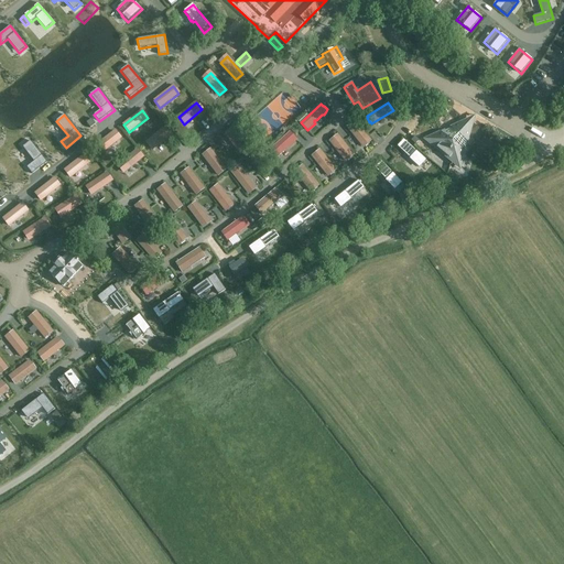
[(91,119),(86,122),(90,128),(95,123),(91,119)]
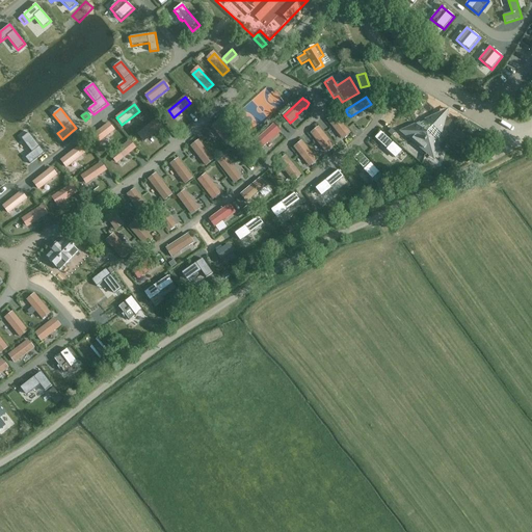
[(335,114),(327,121),(343,139),(344,137),(345,138),(349,136),(348,135),(349,133),(335,114)]
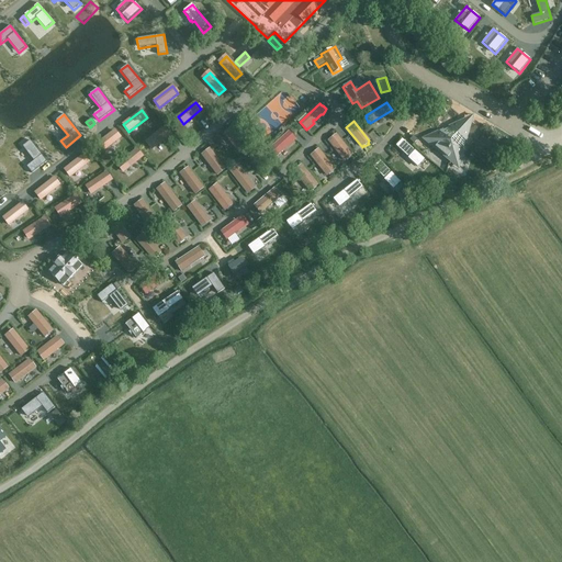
[(427,138),(426,143),(454,167),(459,166),(470,125),(464,121),(427,138)]
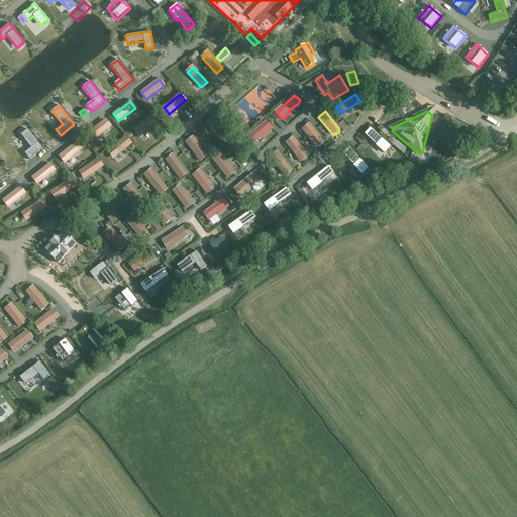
[(157,123),(151,117),(135,130),(140,136),(157,123)]
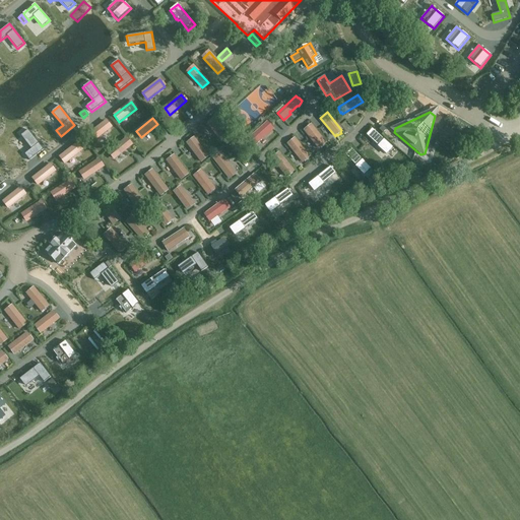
[(209,122),(208,124),(222,142),(229,137),(215,119),(213,120),(212,119),(209,122)]
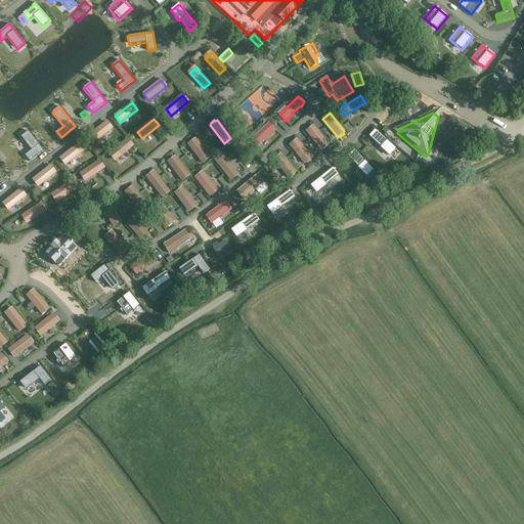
[(106,122),(90,135),(94,142),(112,129),(106,122)]
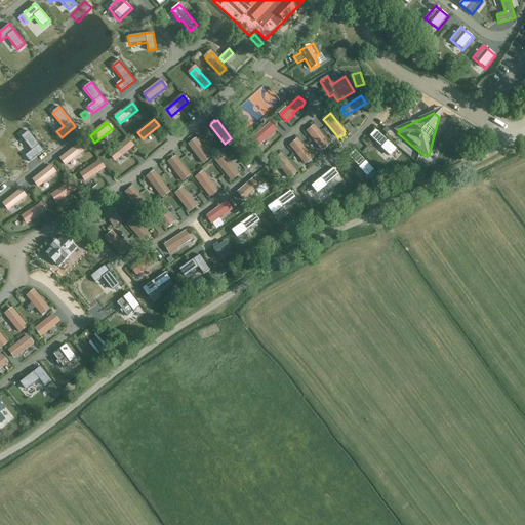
[(270,123),(250,140),(256,148),(267,137),(268,138),(277,130),(270,123)]
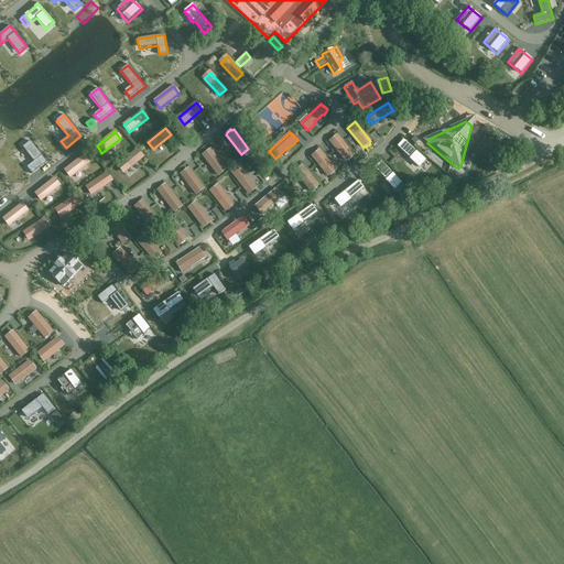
[(337,136),(329,142),(346,162),(348,161),(348,162),(353,159),(351,158),(354,156),(337,136)]
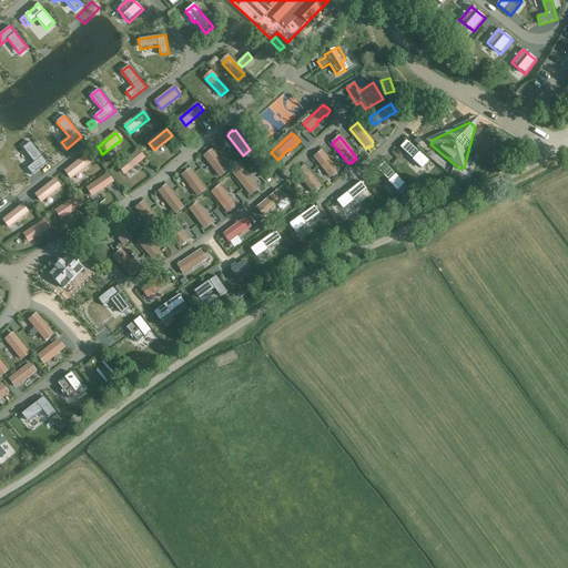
[(406,140),(399,148),(413,159),(412,160),(416,164),(418,163),(423,168),(429,161),(406,140)]
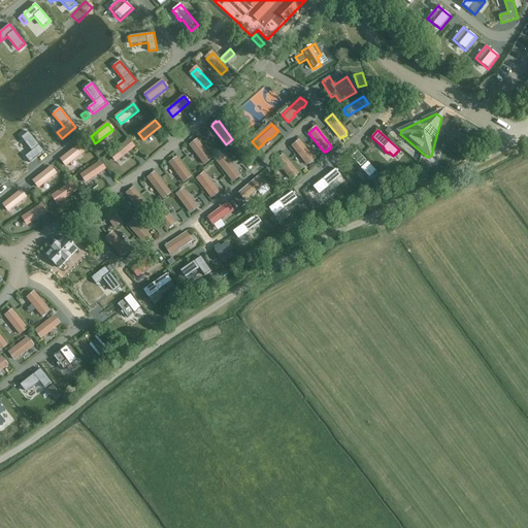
[(26,157),(30,163),(44,152),(29,132),(21,137),(32,152),(26,157)]
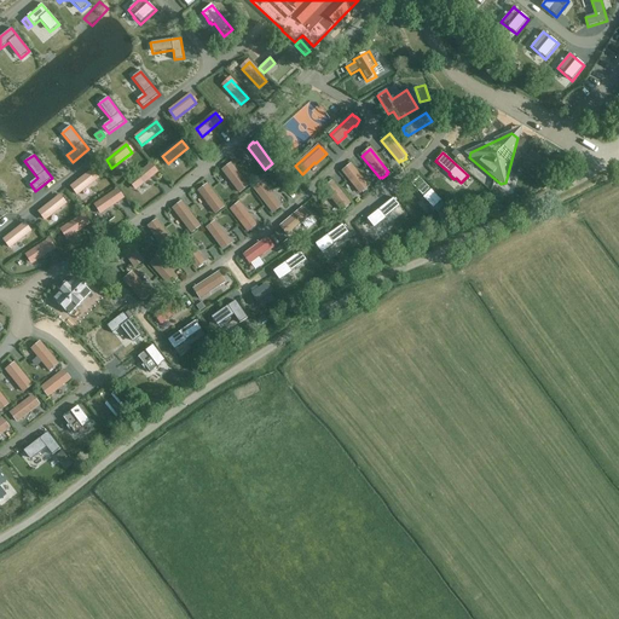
[(225,169),(223,171),(223,172),(239,194),(248,186),(231,165),(229,166),(227,165),(224,168),(225,169)]
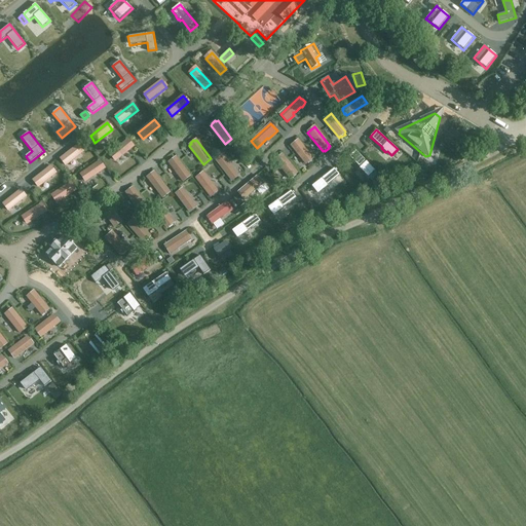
[(299,140),(293,146),(307,164),(309,163),(310,163),(313,161),(312,160),(314,158),(299,140)]
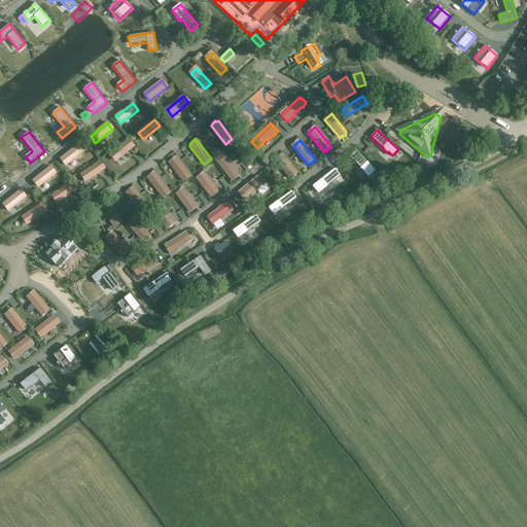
[(128,141),(111,154),(116,161),(133,147),(128,141)]
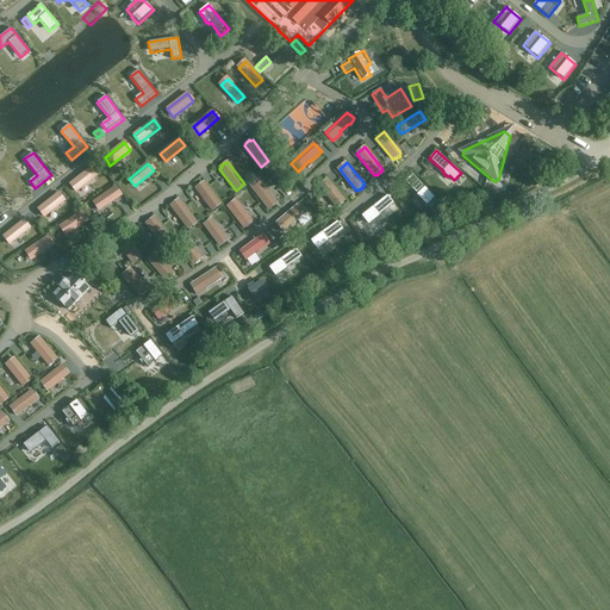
[(97,176),(91,169),(70,185),(76,192),(97,176)]
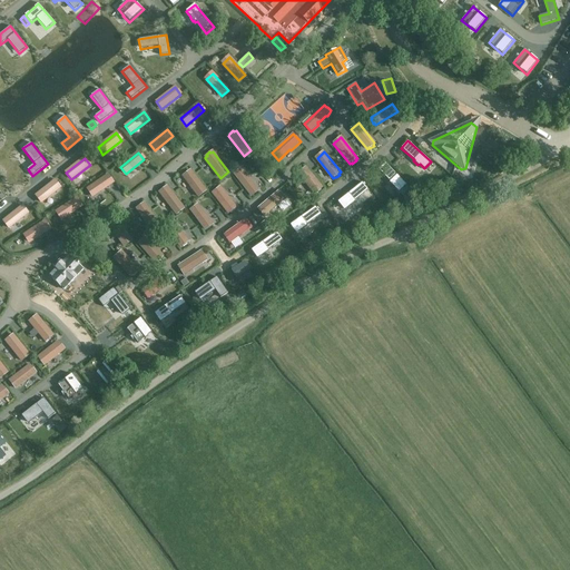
[(385,163),(377,169),(390,182),(389,183),(393,187),(395,186),(400,190),(405,185),(385,163)]
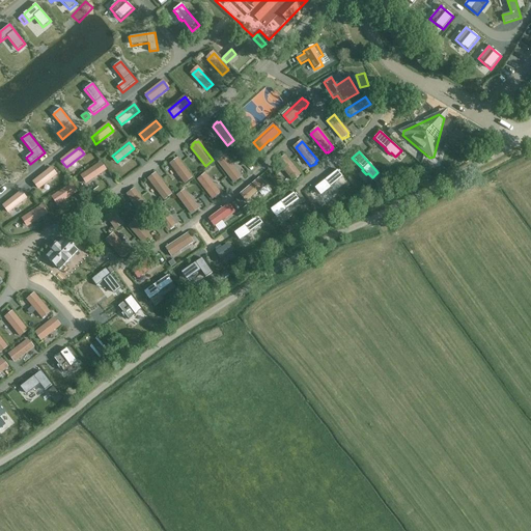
[(286,157),(279,162),(295,180),(296,179),(297,180),(301,177),(300,176),(301,175),(286,157)]
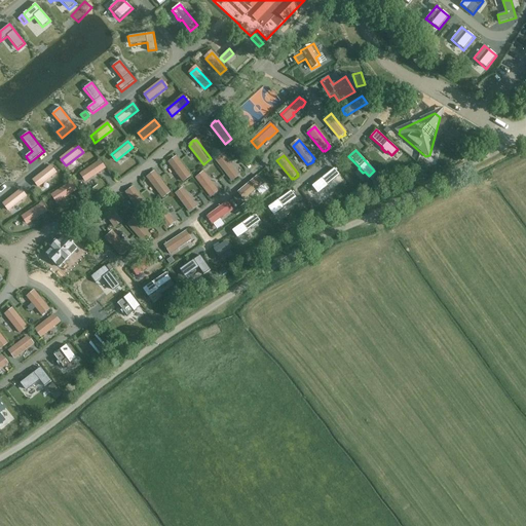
[(223,156),(216,161),(231,181),(238,176),(223,156)]
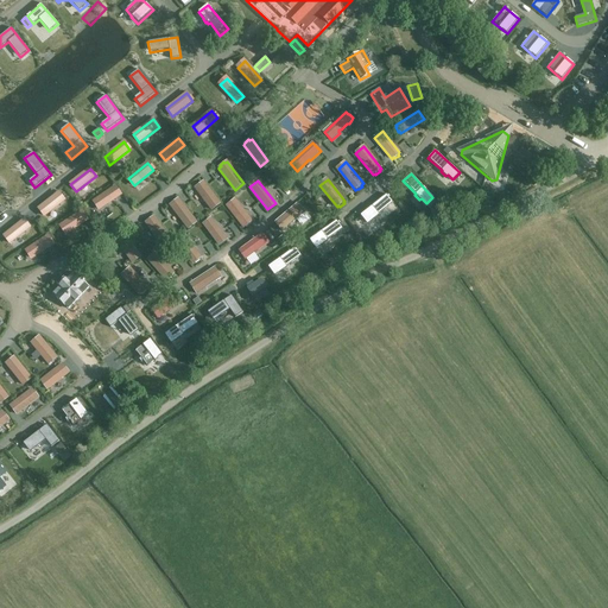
[(197,187),(195,188),(195,189),(211,210),(220,204),(203,182),(201,183),(196,185),(197,187)]
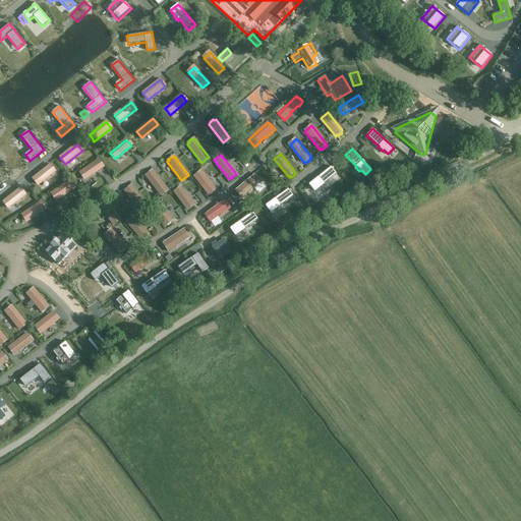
[(139,158),(131,161),(134,167),(141,164),(139,158)]
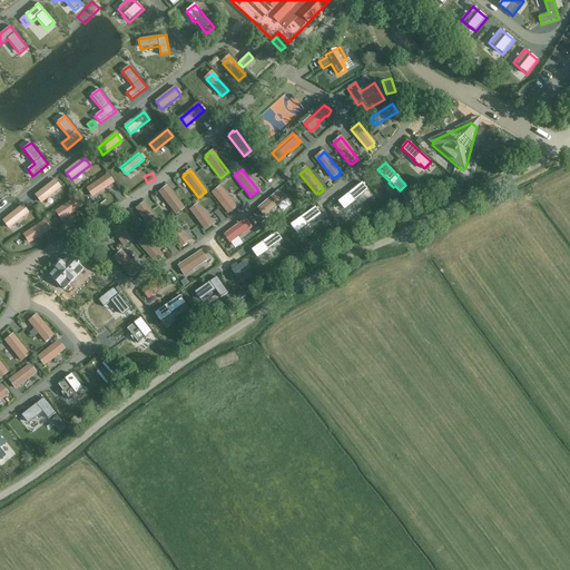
[(112,184),(107,176),(88,189),(94,196),(112,184)]
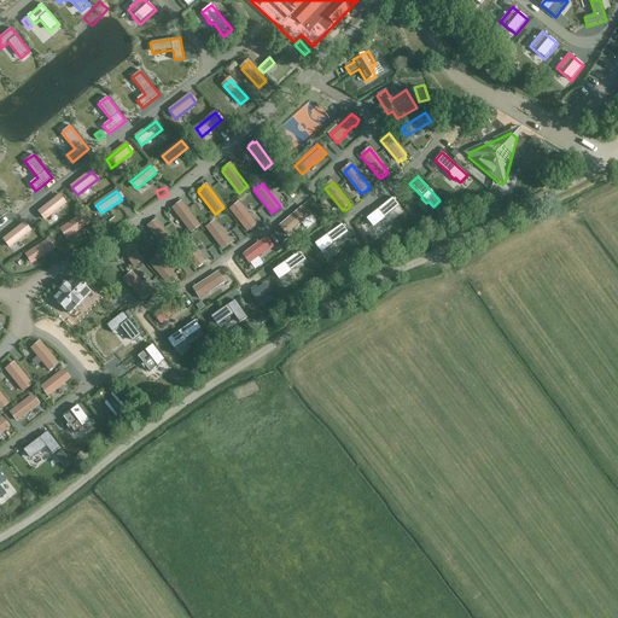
[(65,204),(59,197),(39,213),(45,220),(65,204)]
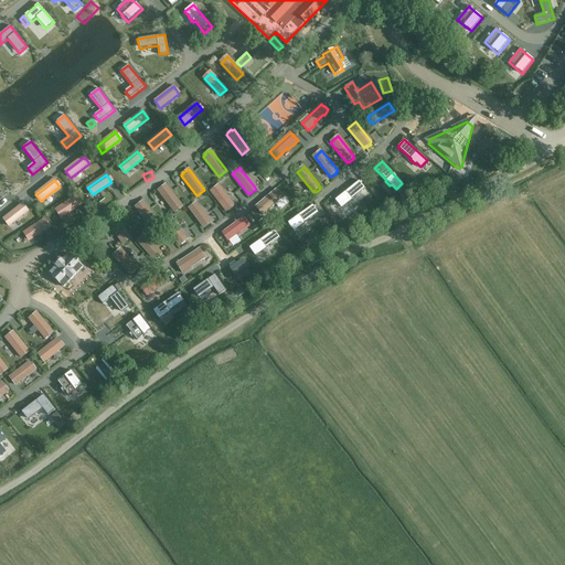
[(359,181),(336,200),(341,206),(345,202),(348,204),(352,200),(365,189),(359,181)]
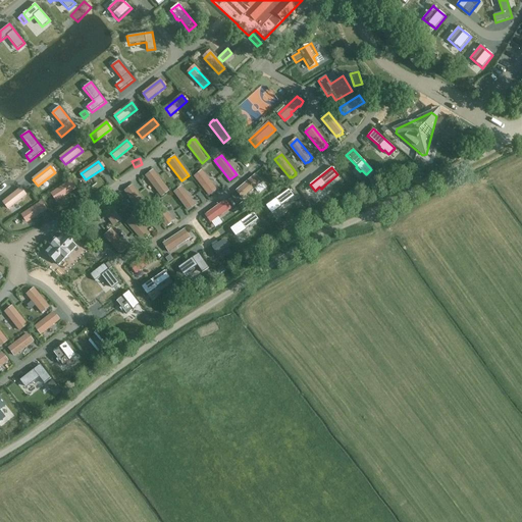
[(148,175),(146,176),(160,195),(167,190),(153,171),(151,172),(151,171),(147,174),(148,175)]
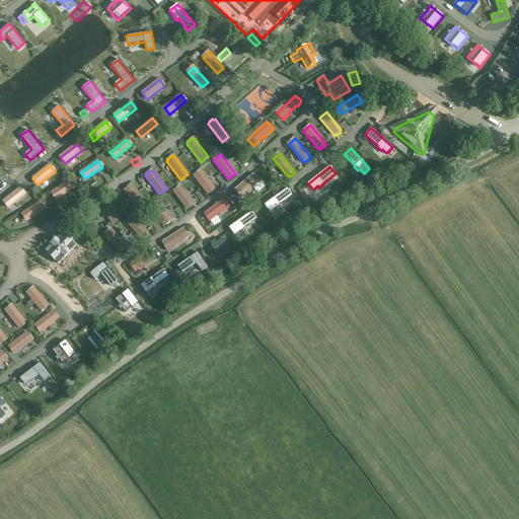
[(215,190),(201,170),(194,175),(208,195),(209,194),(210,194),(214,192),(213,191),(215,190)]
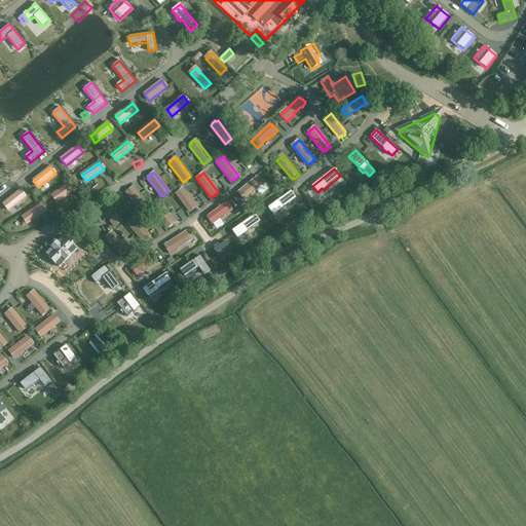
[(258,176),(238,192),(245,200),(252,193),(251,192),(252,191),(253,191),(259,186),(260,186),(263,183),(263,181),(261,178),(260,178),(258,176)]
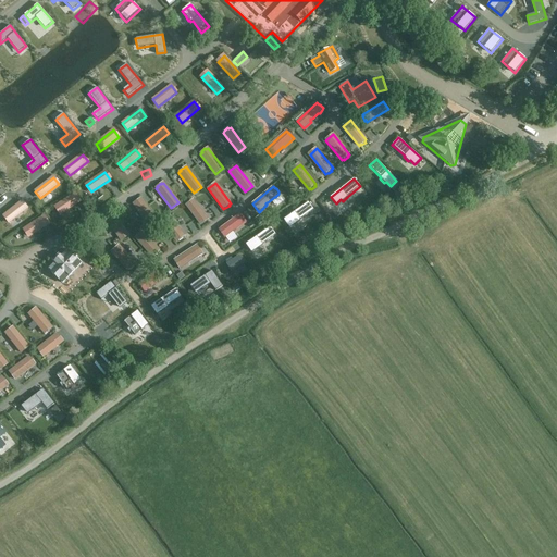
[(387,208),(394,205),(385,190),(380,194),(387,208)]
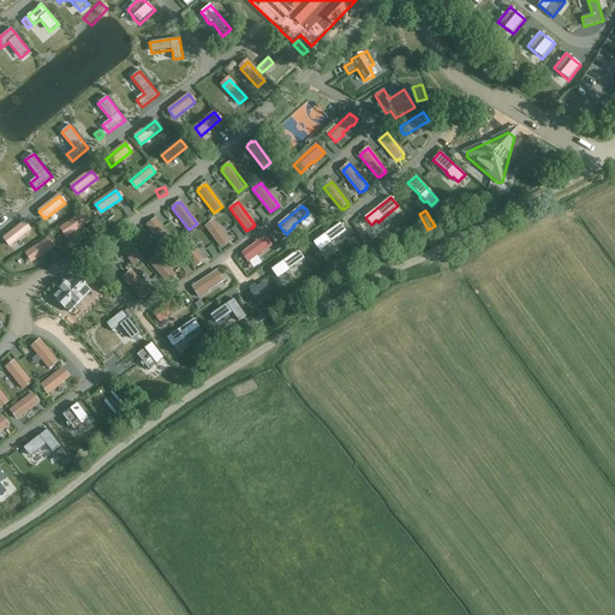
[(88,222),(83,215),(61,228),(67,237),(88,222)]
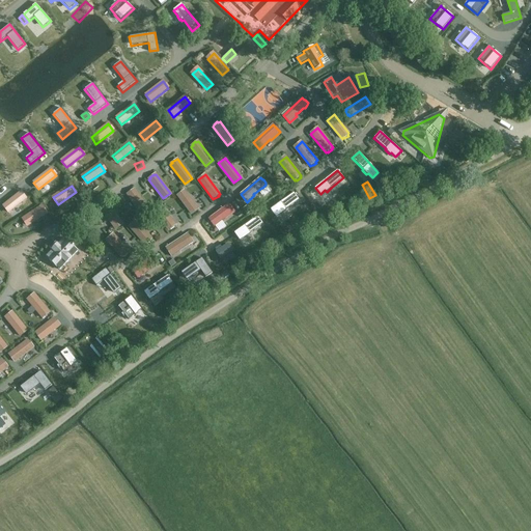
[(341,190),(346,201),(351,199),(346,188),(341,190)]
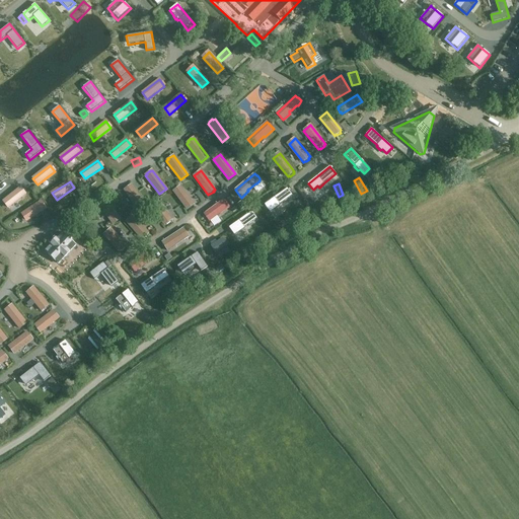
[(126,189),(125,191),(125,192),(138,209),(140,211),(143,208),(147,206),(132,187),(131,186),(130,187),(129,186),(126,189)]
